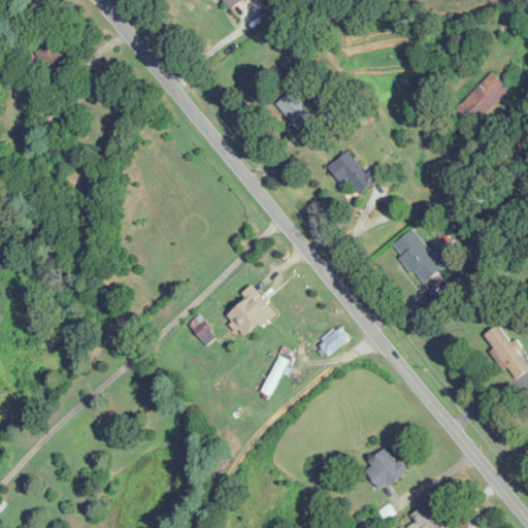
[(217,0),(219,1),(220,0),(222,0),(231,10),(243,0),(217,0)]
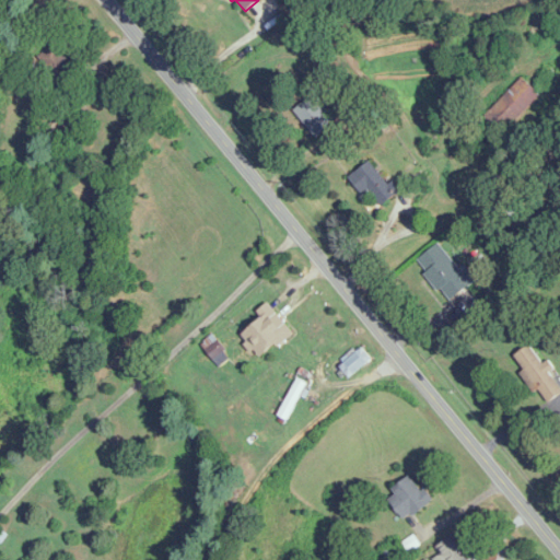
[(37,58),(57,83),(76,68),(56,43),(37,58)]
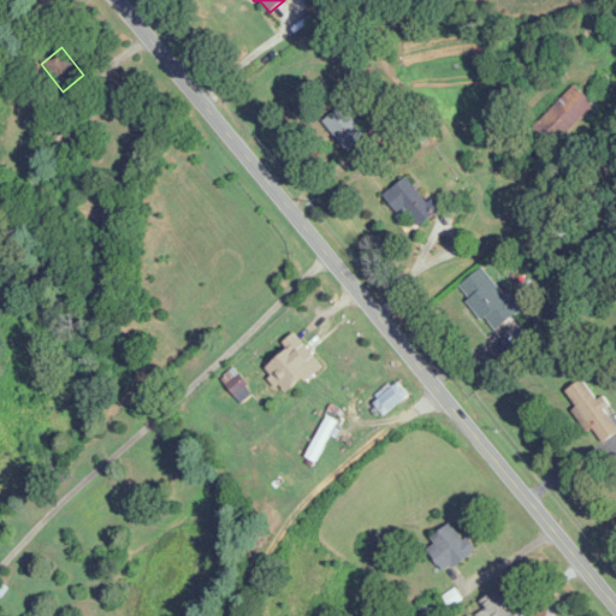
[(593,104),(573,86),(534,128),(555,146),(593,104)]
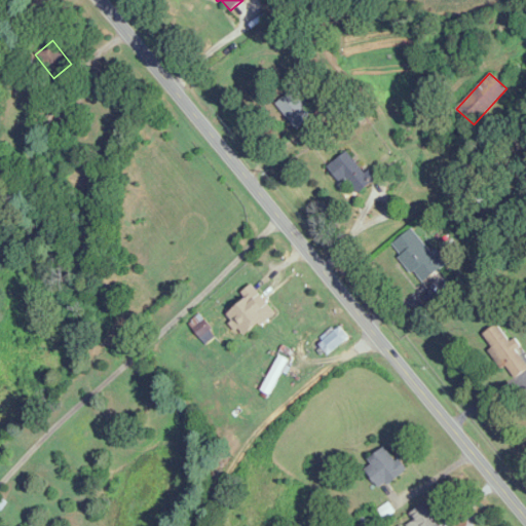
[(315,115),(294,88),(275,104),(297,129),(315,115)]
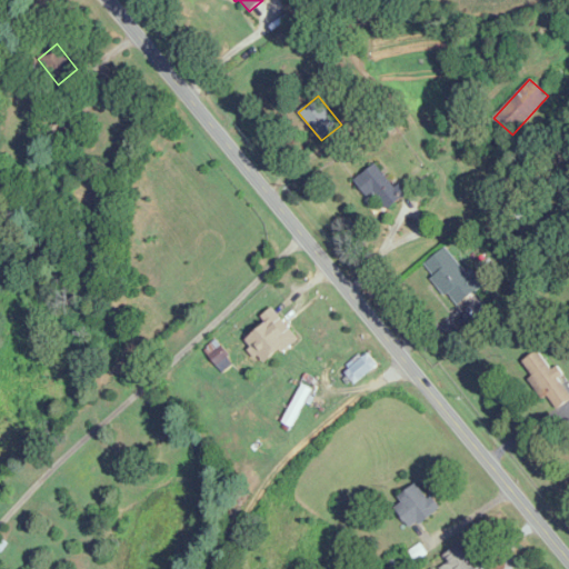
[(386,211),(408,195),(400,183),(395,188),(376,163),(355,180),(368,197),(372,193),(386,211)]
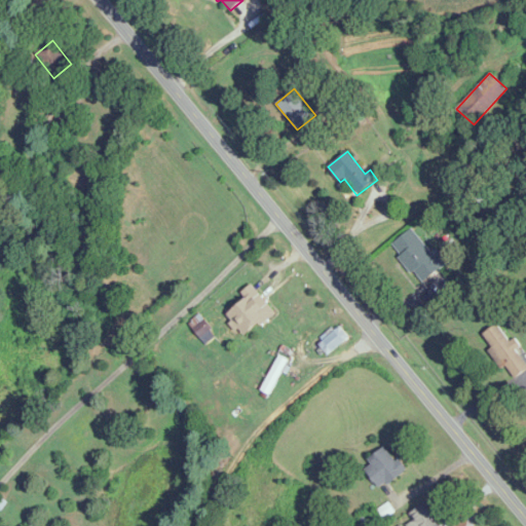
[(391,243),(419,284),(448,263),(437,249),(429,254),(413,229),(391,243)]
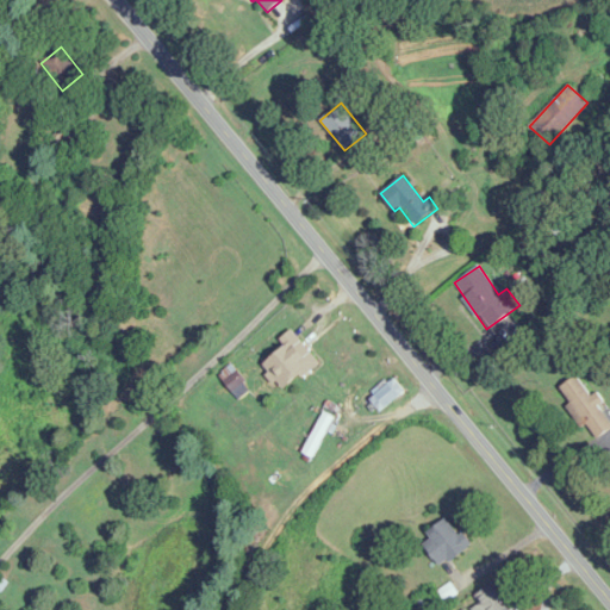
[(318,363),(293,330),(279,340),(285,348),(262,365),(282,391),(318,363)]
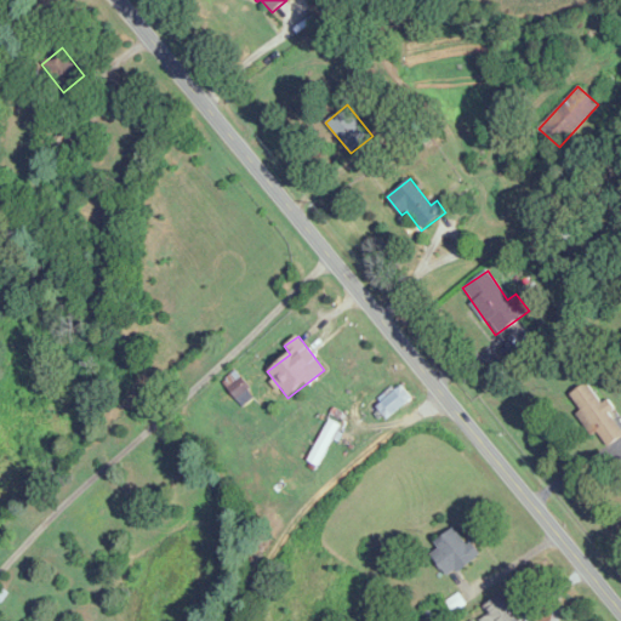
[(620,432),(610,412),(609,414),(591,381),(569,394),(591,431),(596,428),(607,446),(620,438),(620,432)]
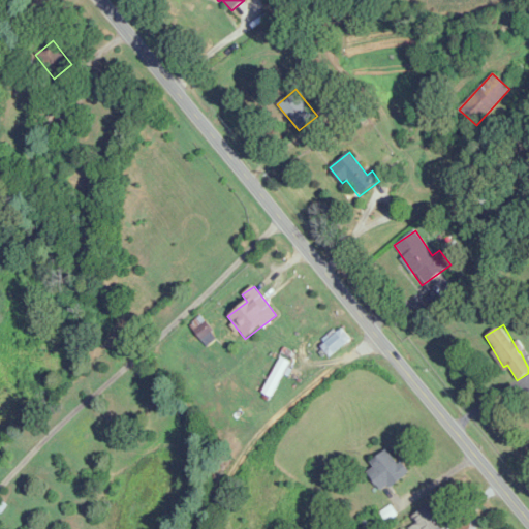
[(351,340),(341,328),(319,345),(330,358),(351,340)]
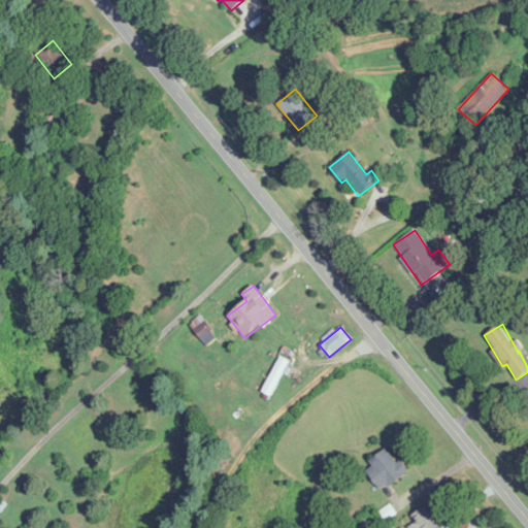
[(290,362),(281,357),(261,392),(270,397),(290,362)]
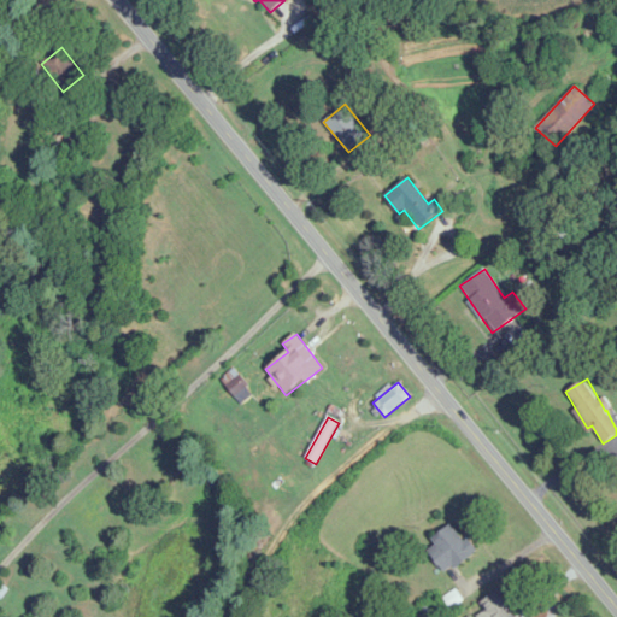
[(425,544),(445,573),(475,553),(456,524),(425,544)]
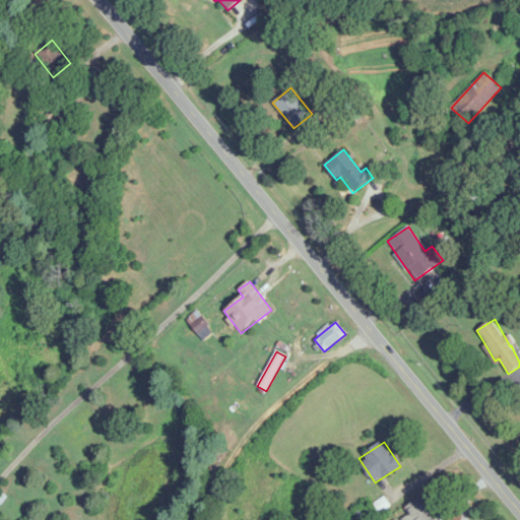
[(403,519),(429,519),(436,516),(421,496),(404,507),(408,514),(402,518),(403,519)]
